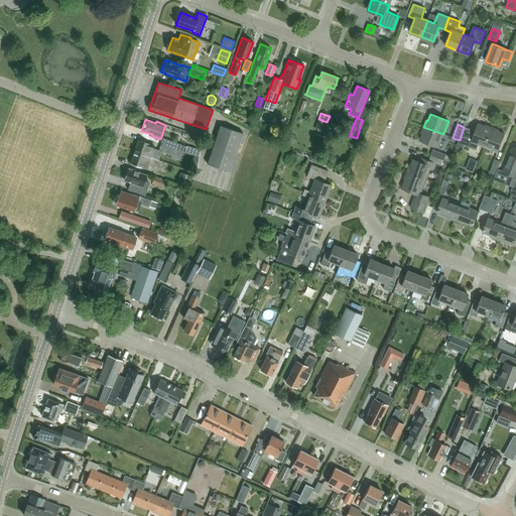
[(485,147),(492,127),(486,125),(485,126),(478,124),(476,131),(464,127),(461,137),(467,139),(464,145),(476,150),(478,144),(485,147)]
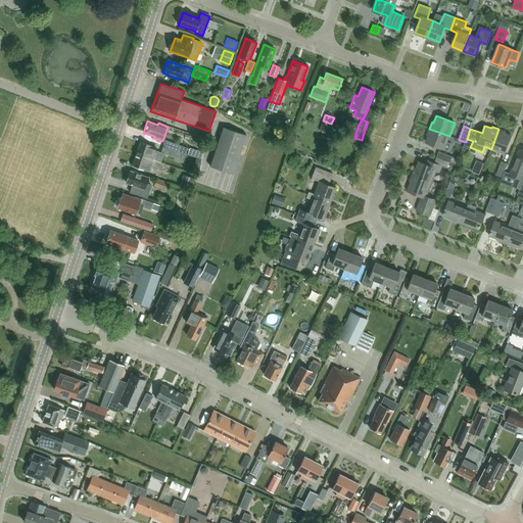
[(233,174),(246,135),(223,128),(209,165),(233,174)]
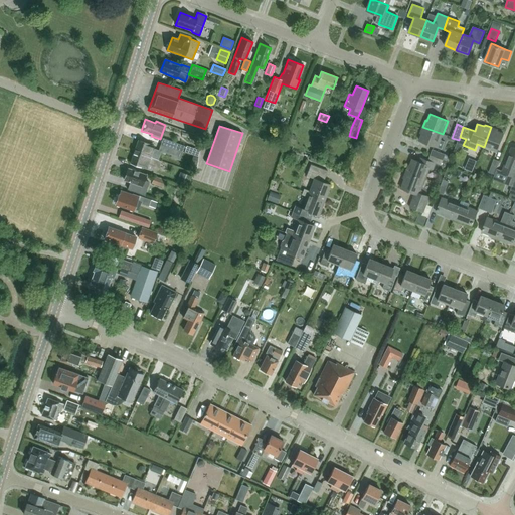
[(440,140),(443,134),(422,127),(420,133),(421,134),(419,140),(438,147),(440,140)]
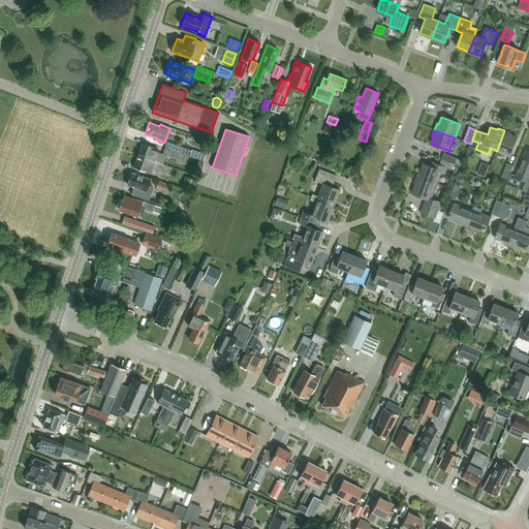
[(510,156),(518,137),(510,134),(511,133),(504,130),(497,151),(510,156)]
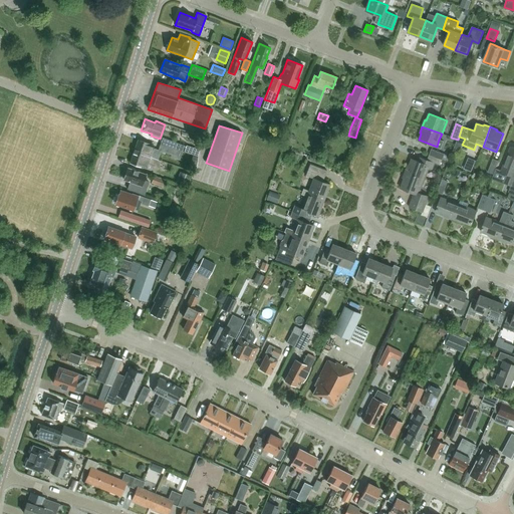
[(295,137),(288,134),(285,140),(292,143),(295,137)]
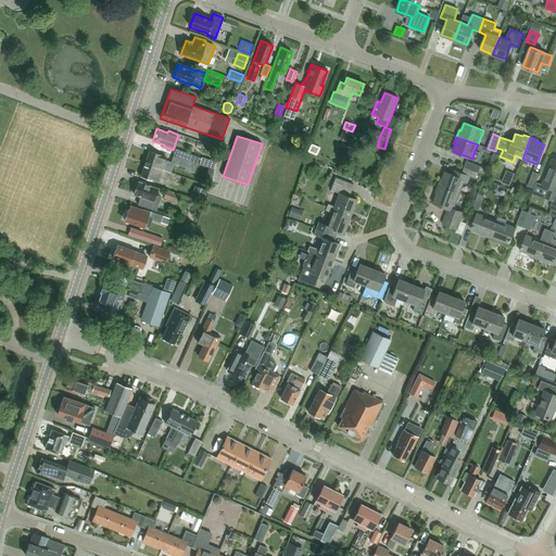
[(497,164),(500,156),(503,150),(496,148),(495,151),(491,162),(497,164)]
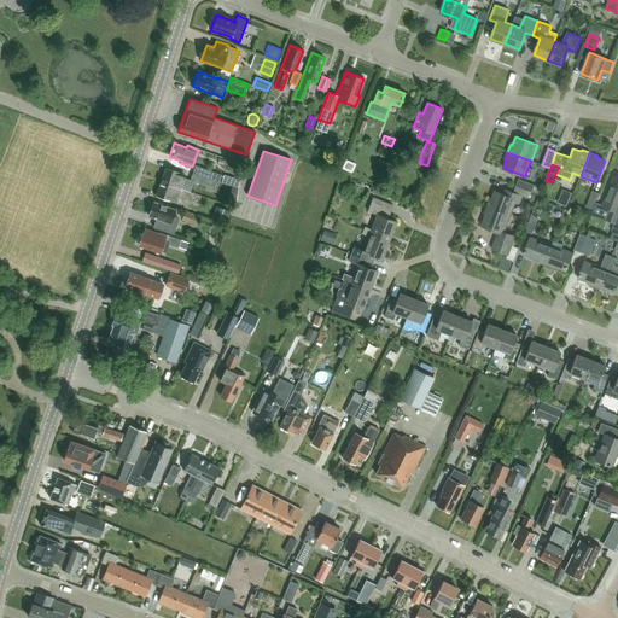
[(219,182),(221,175),(196,165),(193,173),(219,182)]
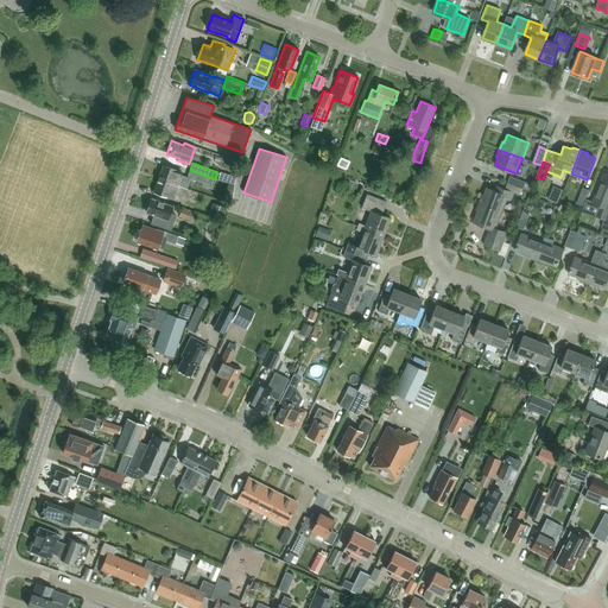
[(215,179),(190,170),(187,177),(181,176),(182,172),(163,165),(158,179),(187,189),(190,178),(202,183),(202,185),(211,189),(215,179)]
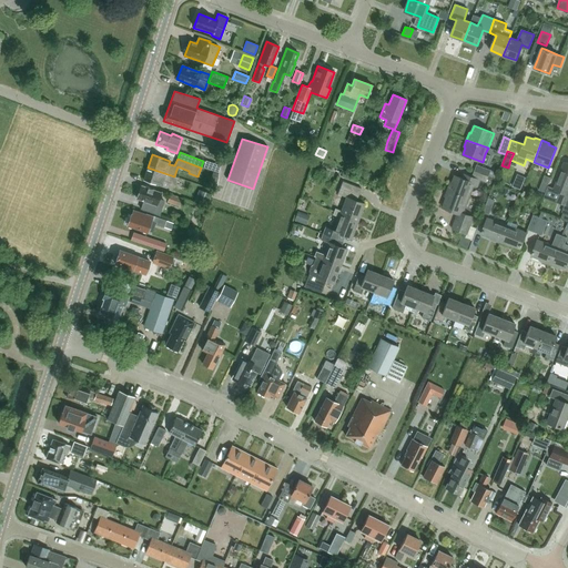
[(567,198),(567,195),(567,163),(565,162),(560,172),(559,171),(557,179),(558,180),(554,190),(561,193),(558,202),(566,205),(561,219),(567,221),(567,219),(567,198)]
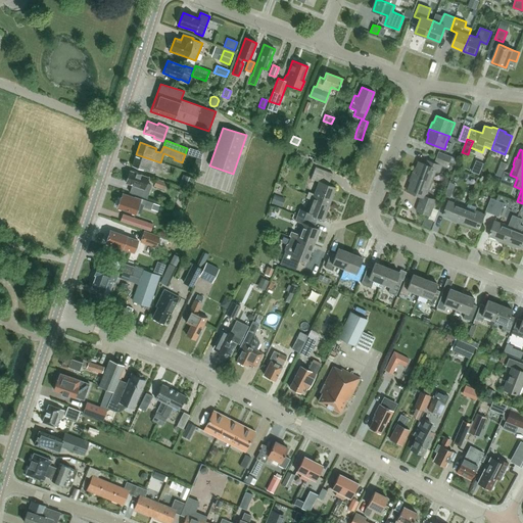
[(450,162),(453,156),(439,151),(436,157),(450,162)]
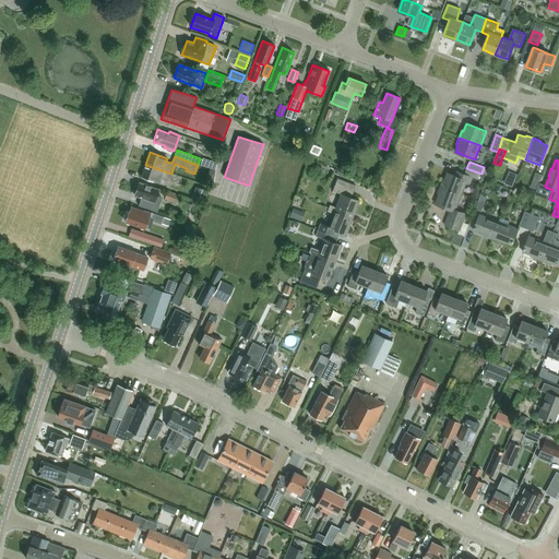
[(175,175),(171,174),(145,165),(141,177),(153,181),(166,186),(167,180),(173,182),(175,175)]
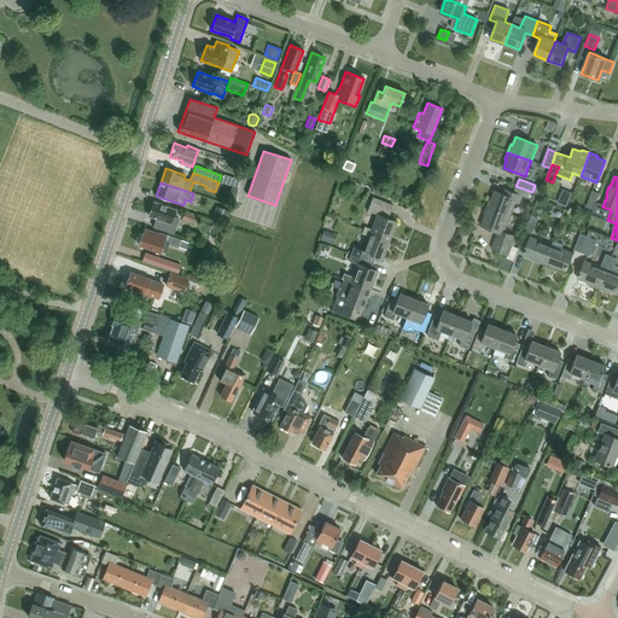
[(530,196),(532,192),(516,186),(513,192),(505,190),(503,194),(495,191),(491,199),(490,198),(487,205),(511,215),(516,203),(520,204),(523,197),(529,199),(530,196)]
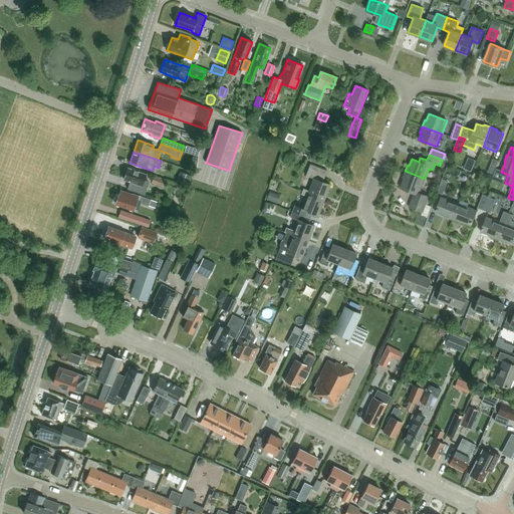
[(495,170),(498,161),(493,159),(488,172),(494,174),(495,170)]
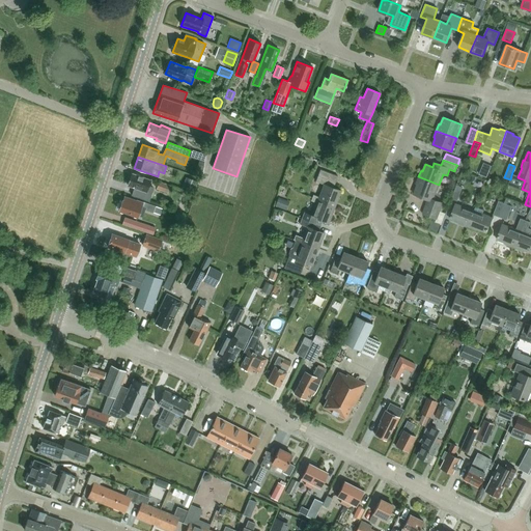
[(335,206),(340,191),(333,188),(337,176),(320,169),(315,182),(324,185),(319,197),(312,195),(311,198),(335,206)]
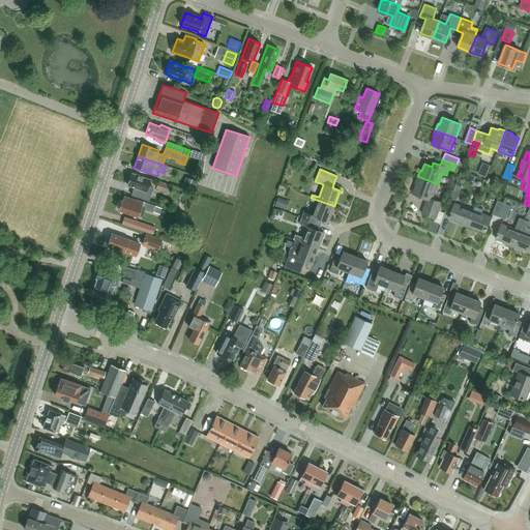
[(131,174),(127,185),(134,187),(130,196),(149,202),(153,187),(148,185),(150,180),(131,174)]
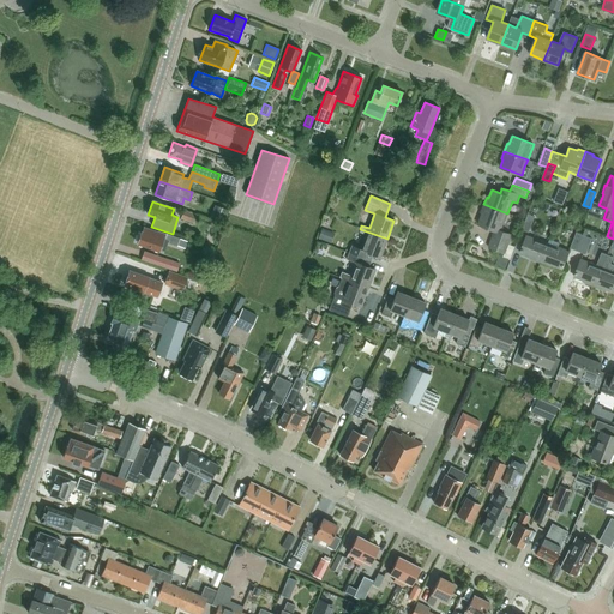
[(595,217),(599,205),(591,203),(590,208),(588,214),(595,217)]
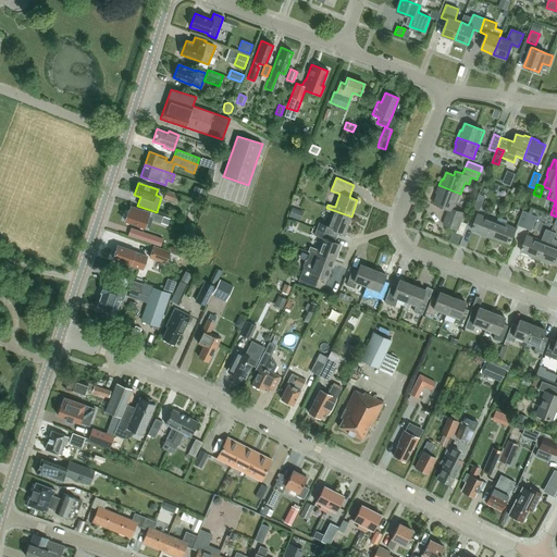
[(454,209),(460,194),(438,185),(436,193),(437,194),(434,203),(448,209),(442,224),(458,231),(465,213),(454,209)]
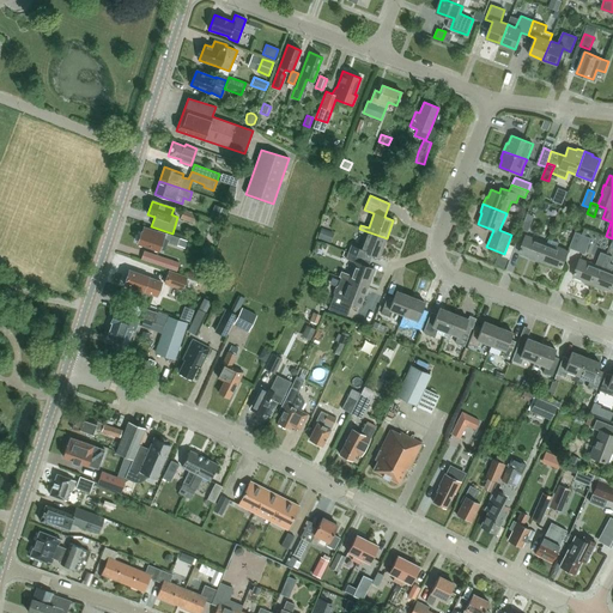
[(228,210),(213,205),(208,219),(222,224),(228,210)]
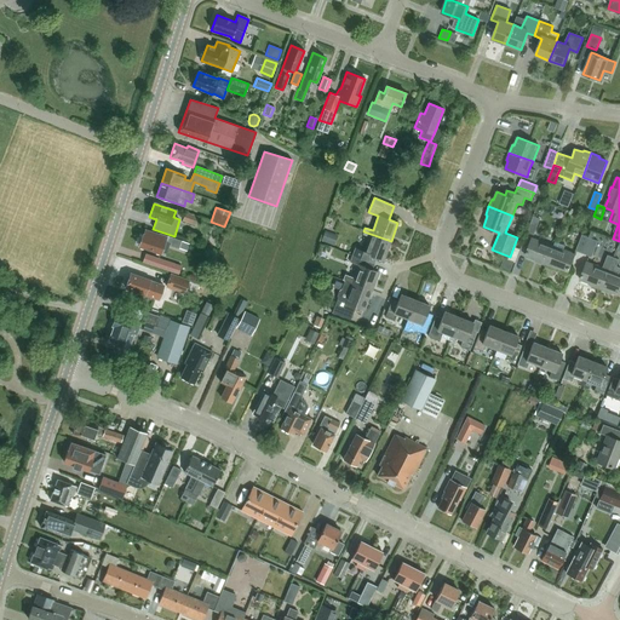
[(195,225),(199,217),(185,212),(183,220),(195,225)]
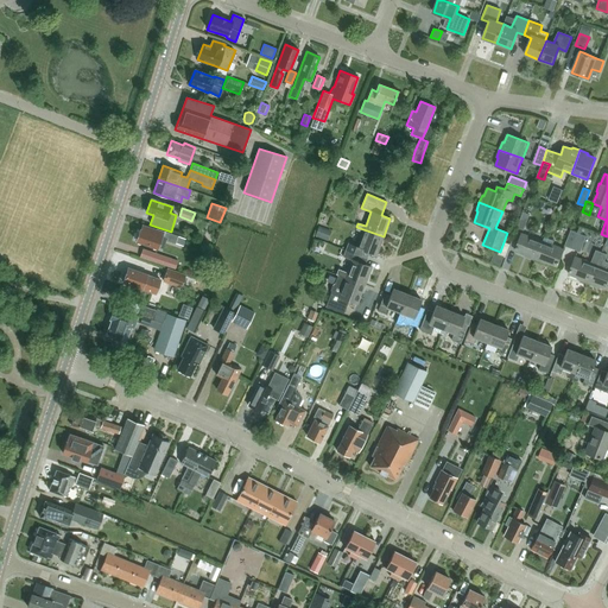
[(524,230),(530,215),(524,213),(517,228),(524,230)]
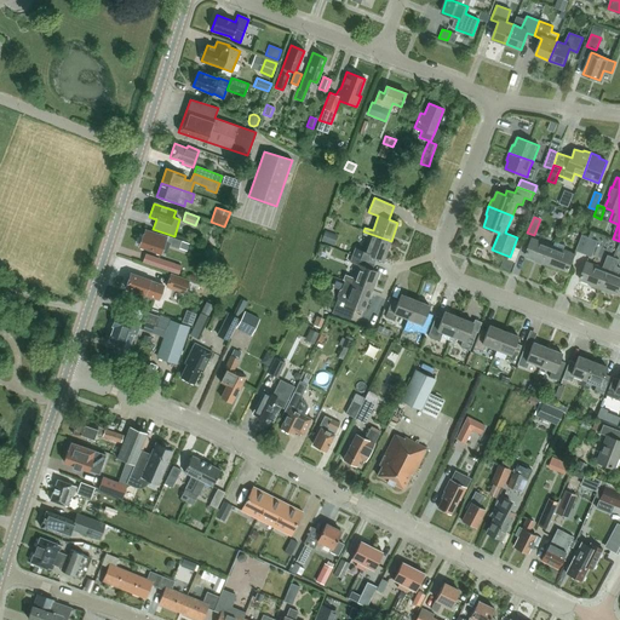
[(178,248),(181,241),(166,236),(159,234),(159,235),(145,230),(143,235),(139,246),(161,253),(165,241),(171,242),(170,245),(178,248)]
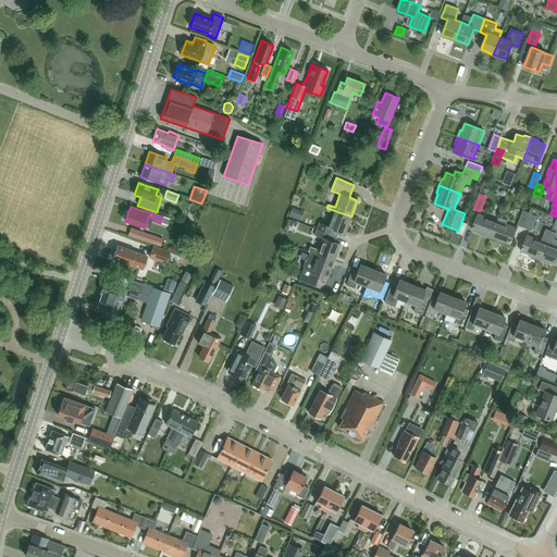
[(299,221),(304,211),(292,207),(287,217),(299,221)]
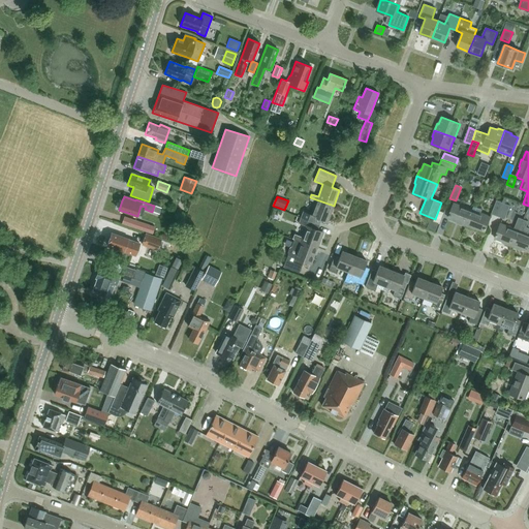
[(328,222),(334,206),(310,197),(308,200),(315,203),(311,215),(303,212),(300,218),(315,223),(317,218),(328,222)]
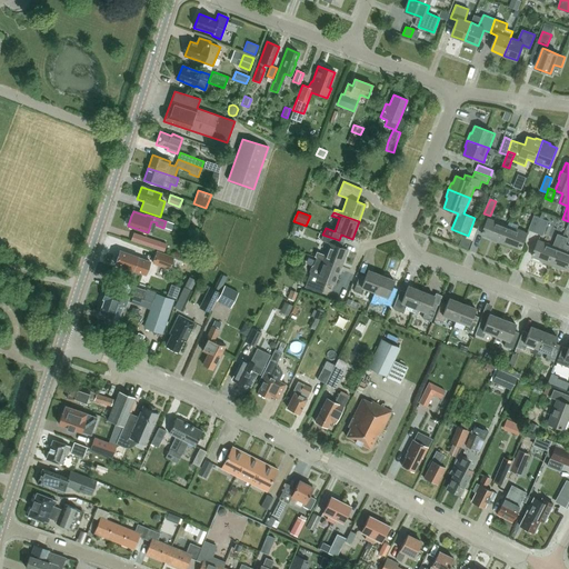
[(535,232),(540,218),(535,216),(528,230),(535,232)]
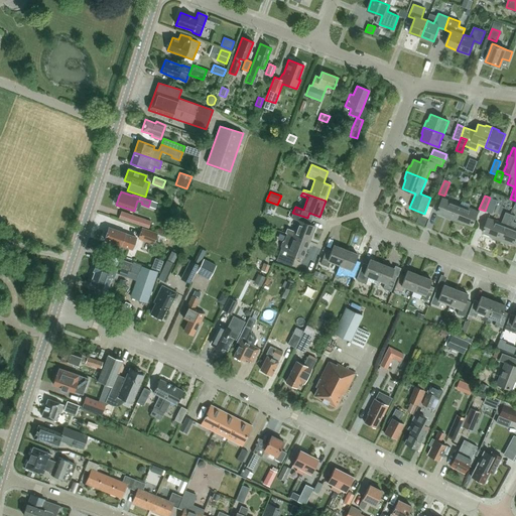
[(491,213),(496,200),(490,198),(485,211),(491,213)]
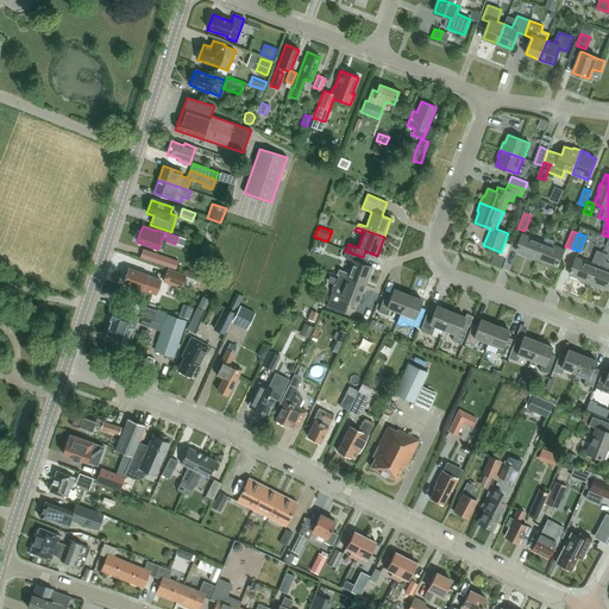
[(544,242),(542,242),(523,234),(519,246),(518,246),(516,251),(531,257),(529,258),(537,261),(544,242)]
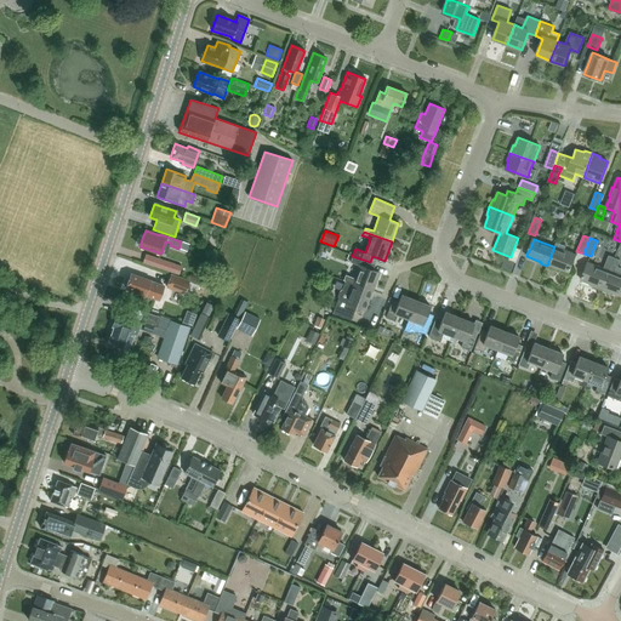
[(575,255),(564,250),(565,246),(556,243),(553,246),(554,246),(547,266),(553,268),(554,267),(569,273),(571,267),(570,267),(575,255)]
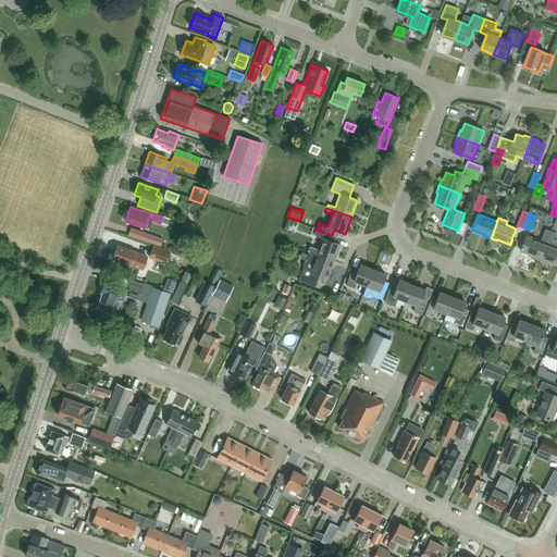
[(540,231),(543,224),(534,221),(532,229),(540,231)]
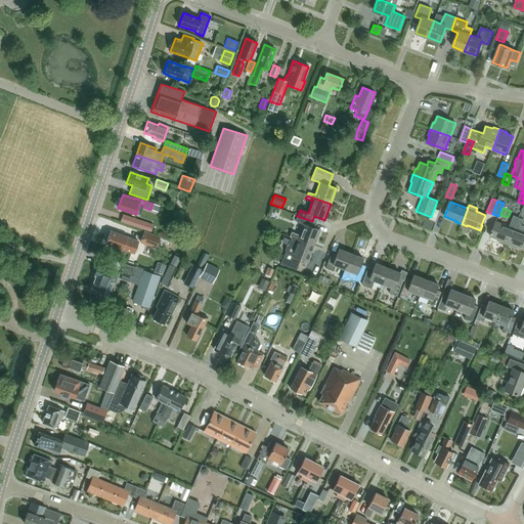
[(310,227),(312,221),(297,216),(295,221),(303,224),(298,239),(314,246),(320,230),(310,227)]
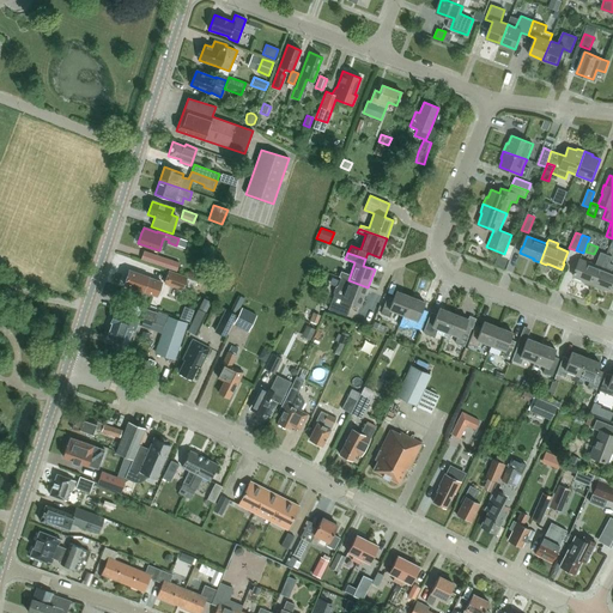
[(178,262),(153,254),(151,263),(175,272),(178,262)]
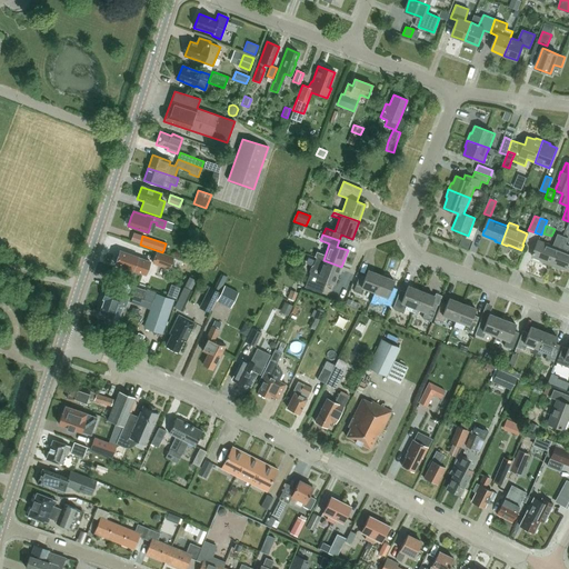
[(568,251),(568,247),(568,245),(566,245),(568,238),(562,236),(560,240),(561,240),(551,266),(557,268),(558,267),(568,270),(568,251)]
